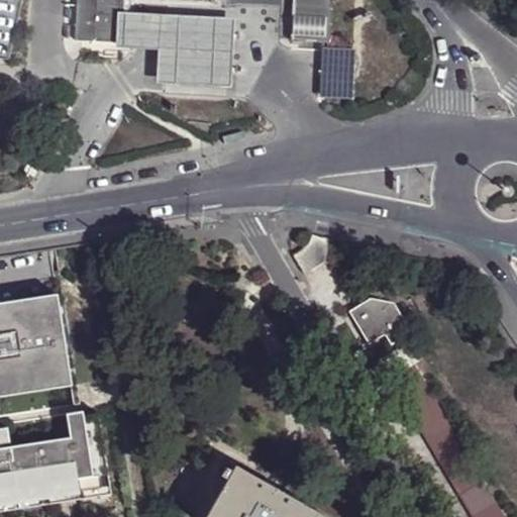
[(75,0),(74,39),(120,40),(121,13),(121,0),(75,0)]
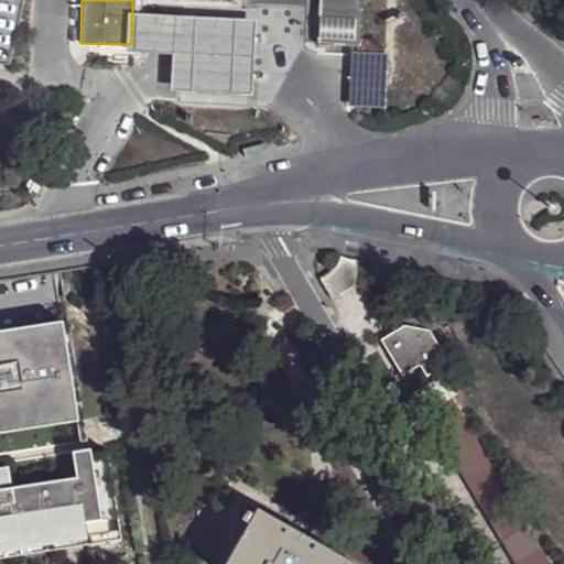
[(361,0),(318,0),(316,51),(359,53),(361,0)]
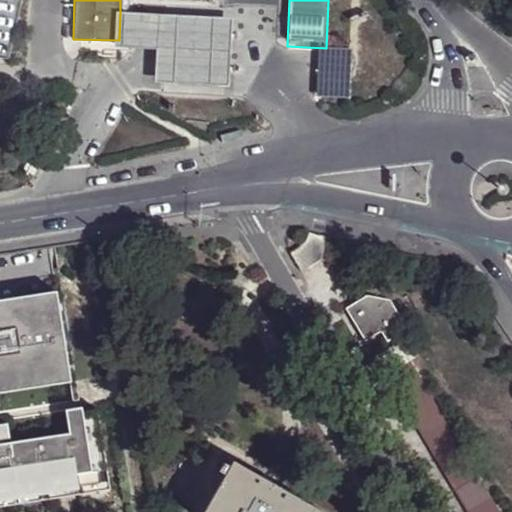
[(120,13),(119,40),(118,48),(155,51),(154,64),(153,82),(225,87),(227,66),(229,19),(120,13)]
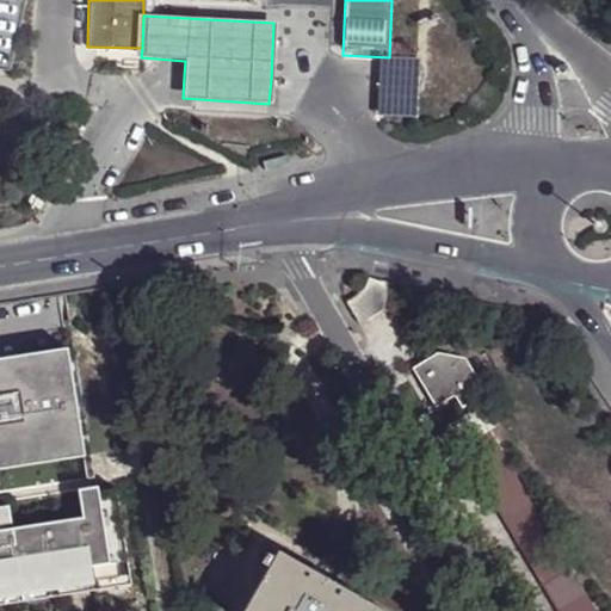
[(358,296),(346,303),(358,323),(383,312),(388,284),(369,279),(364,290),(358,296)]
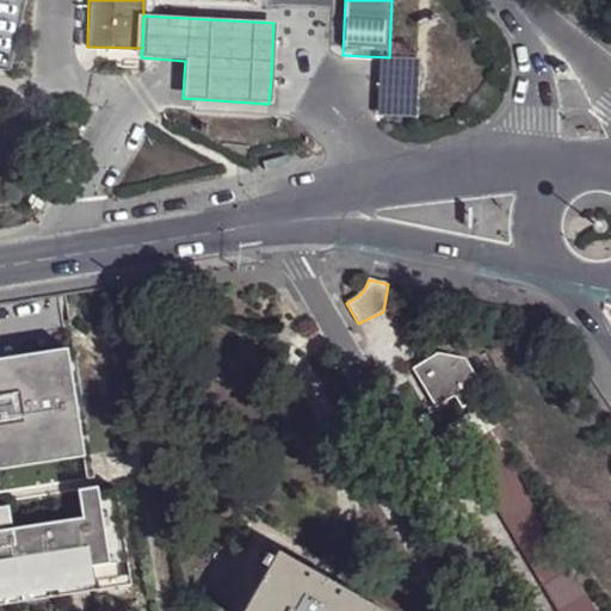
[(0,468),(84,455),(67,349),(0,358),(0,468)]
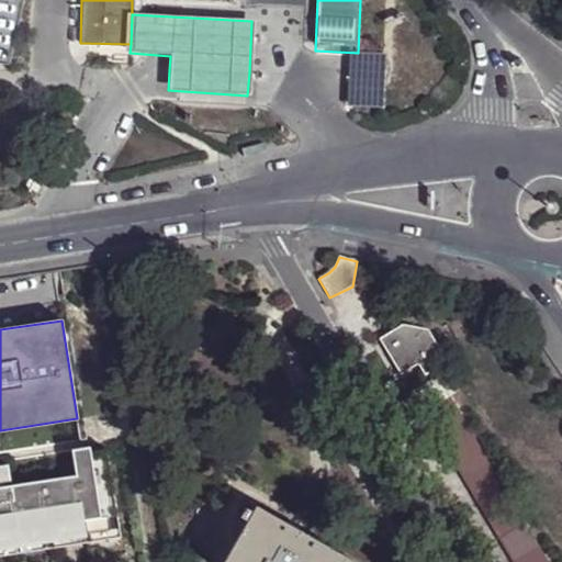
[(380,340),(400,374),(416,366),(424,375),(446,363),(428,332),(402,326),(380,340)]
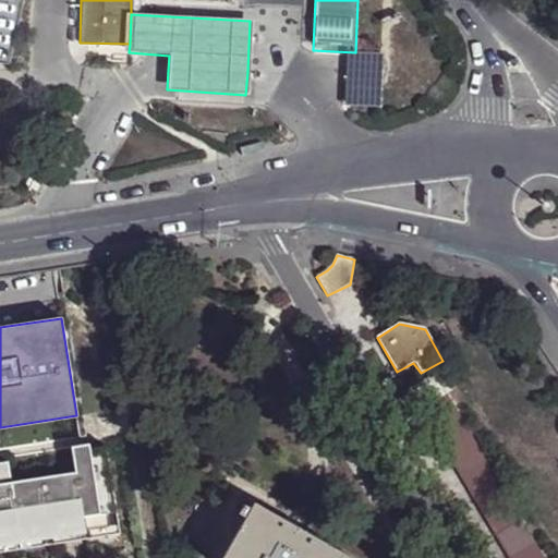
[(411,389),(422,408),(447,392),(453,388),(444,370),(411,389)]
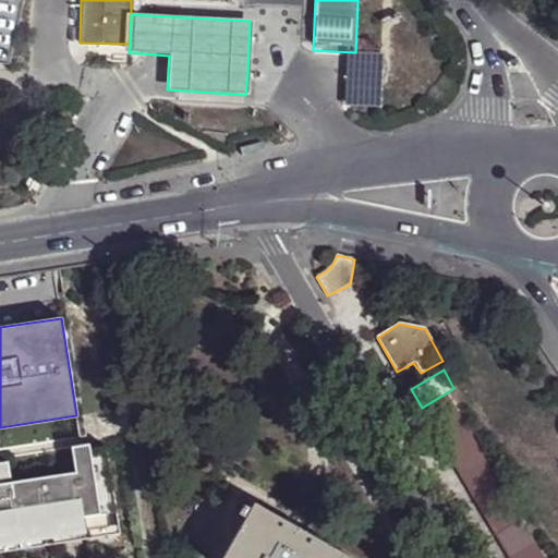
[(544,557),(447,392),(422,408),(510,557),(544,557)]
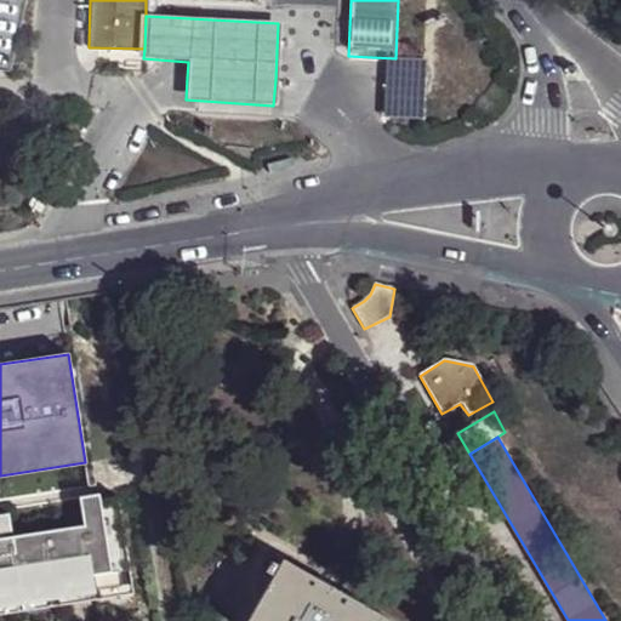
[(0,597),(135,579),(123,501),(100,505),(98,499),(79,501),(83,530),(85,546),(0,557),(0,597)]
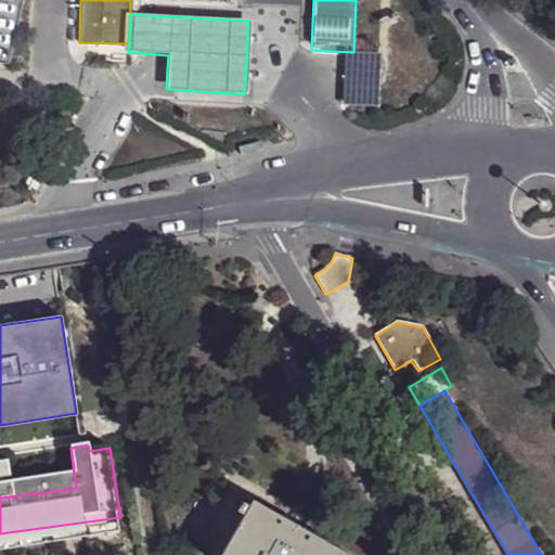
[(0,478),(10,477),(8,460),(0,460),(0,478)]
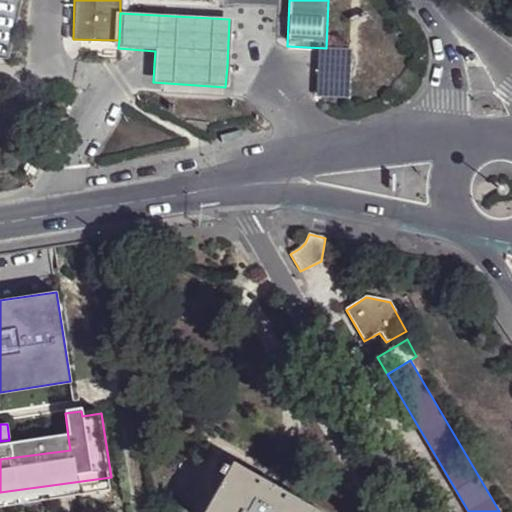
[(0,459),(70,450),(68,437),(0,446),(0,459)]
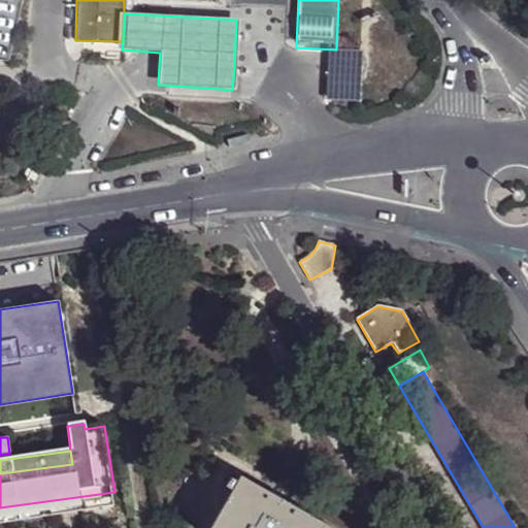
[(209,527),(318,527),(322,521),(239,473),(228,494),(209,527)]
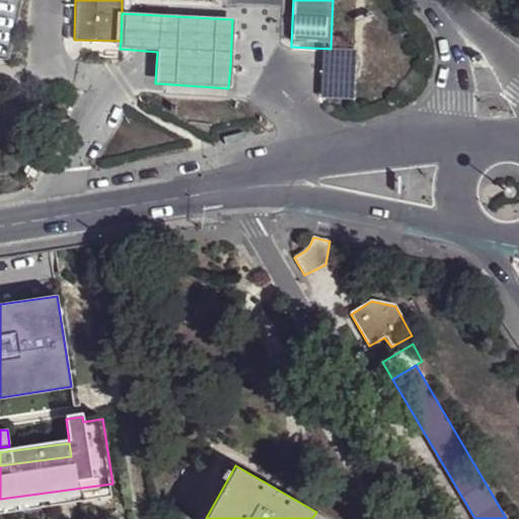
[(199,515),(206,518),(224,486),(192,469),(173,502),(199,515)]
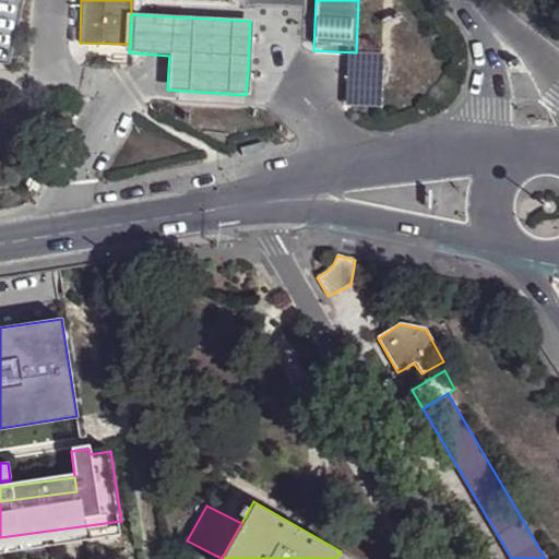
[(0,555),(123,537),(121,521),(0,537),(0,555)]
